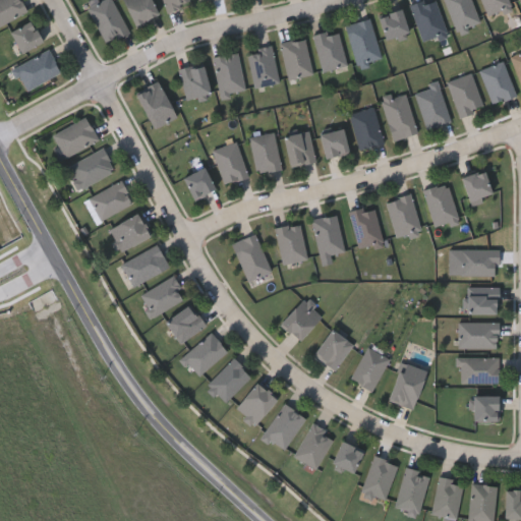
[(18,0),(25,13),(0,25),(0,0),(18,0)]
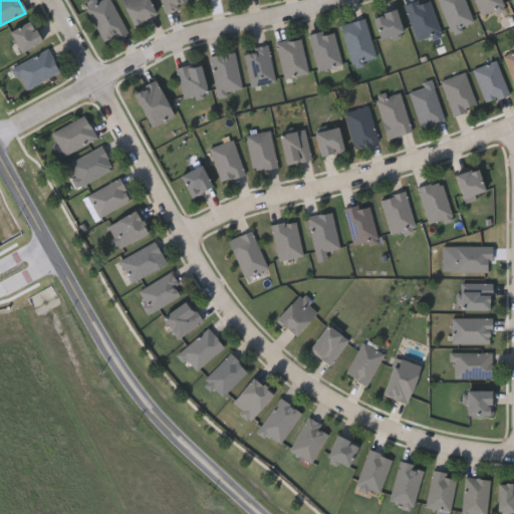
[(108,0),(125,32),(103,43),(85,8),(101,0),(108,0)]
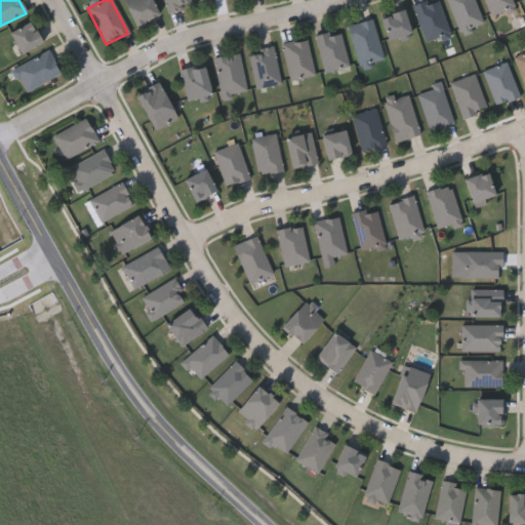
[(151,0),(158,17),(134,27),(122,0),(151,0)]
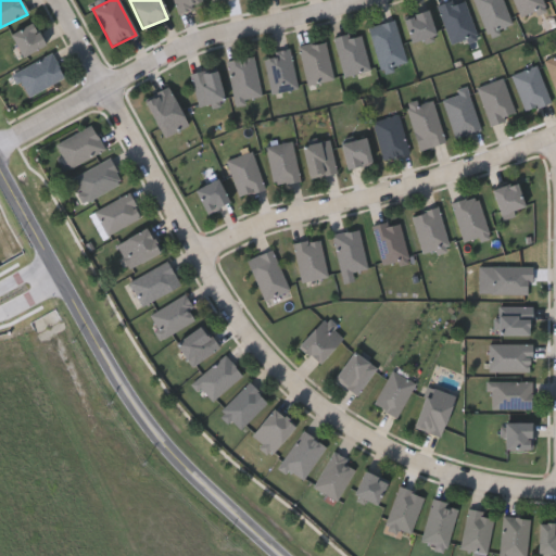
[(172,0),(200,0),(202,4),(177,13),(172,0)]
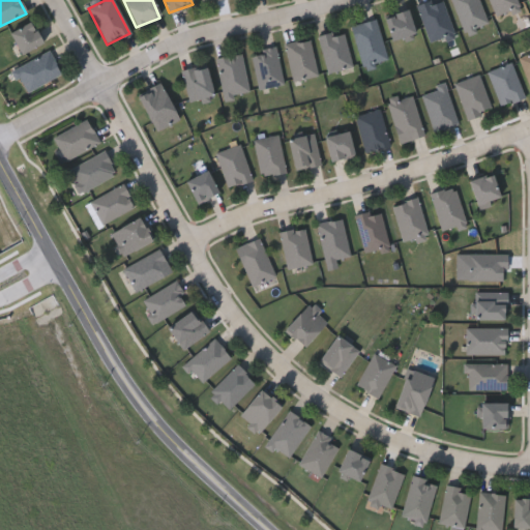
[(442,0),(451,36),(427,41),(417,4),(434,0),(442,0)]
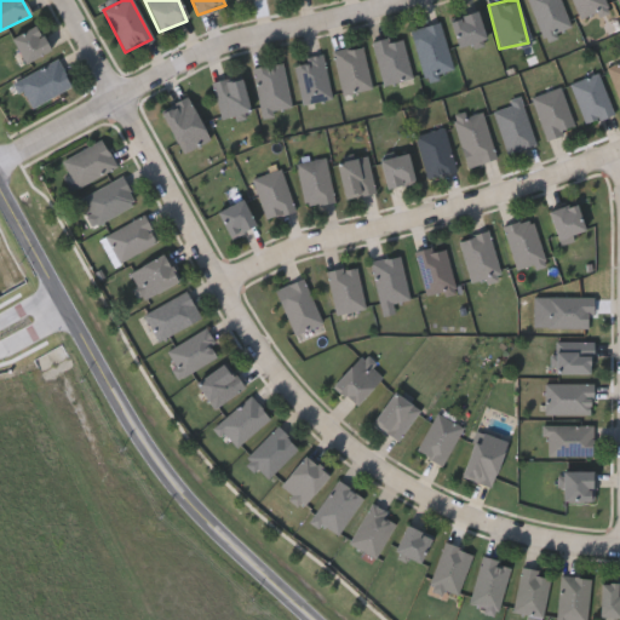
[(558,0),(570,28),(543,39),(527,0),(558,0)]
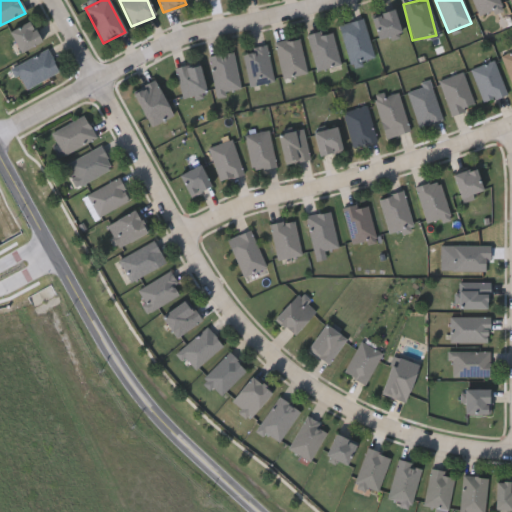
[(479,17),(471,0),(497,0),(501,8),(479,17)]
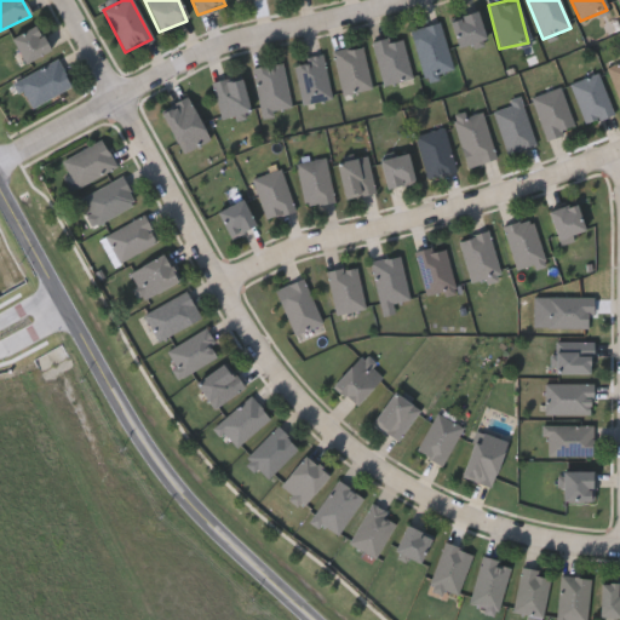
[(483,41),(457,49),(448,19),(476,12),(483,41)]
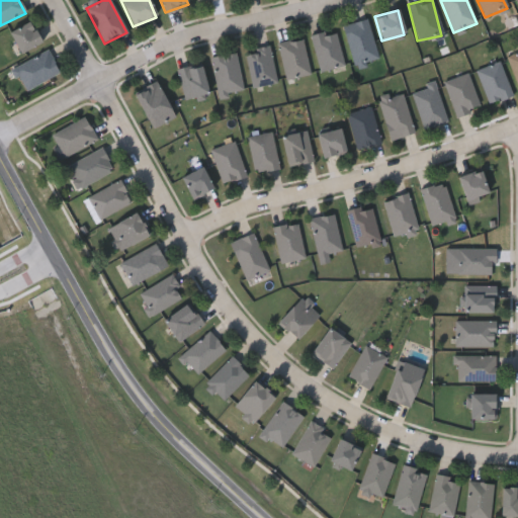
[(342,25),(366,19),(377,59),(353,65),(342,25)]
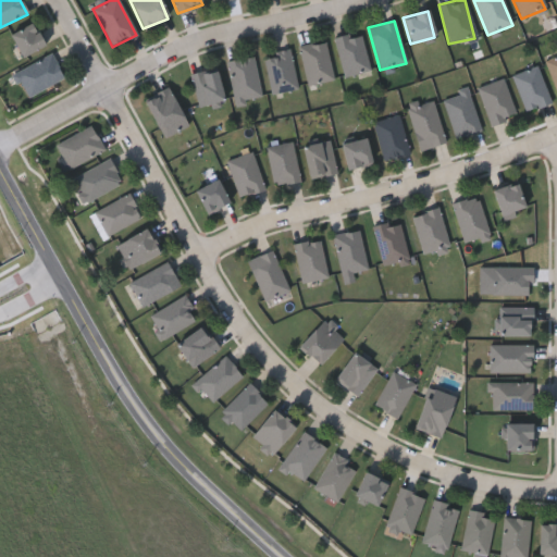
[(44,45),(22,58),(9,36),(31,23),(44,45)]
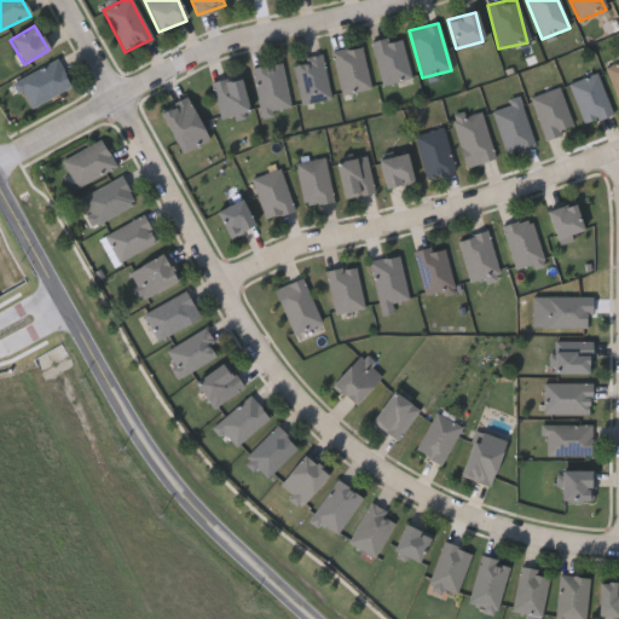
[(370,42),(400,35),(410,77),(380,85),(370,42)]
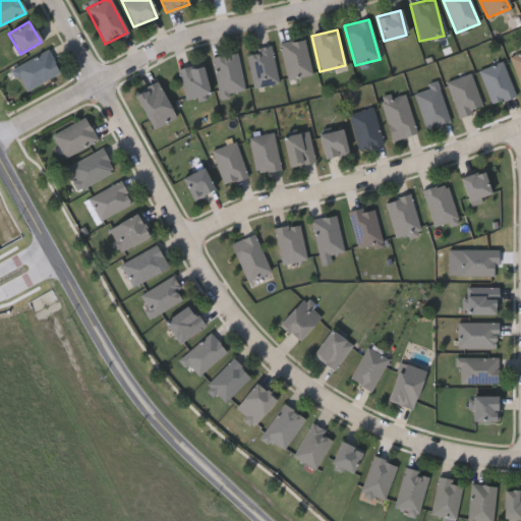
[(280,43),(305,39),(310,75),(285,78),(280,43)]
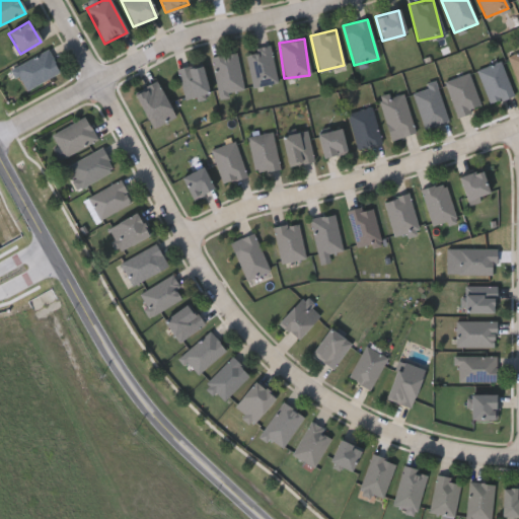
[(244,52),(269,47),(277,82),(252,87),(244,52)]
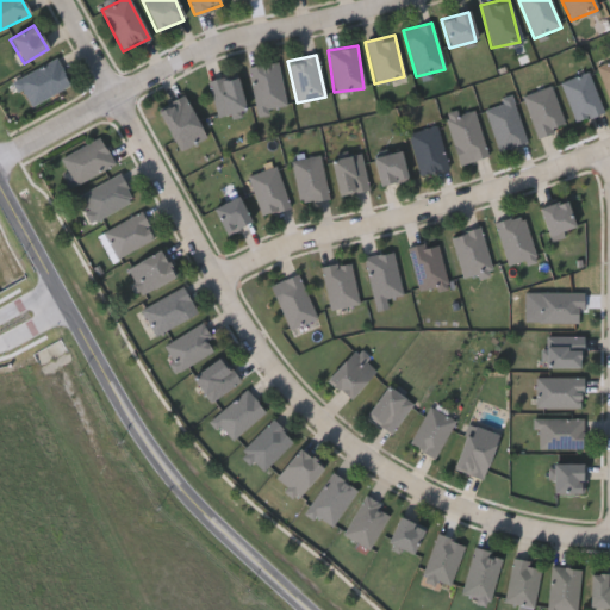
[(69,86),(27,107),(13,80),(55,58),(69,86)]
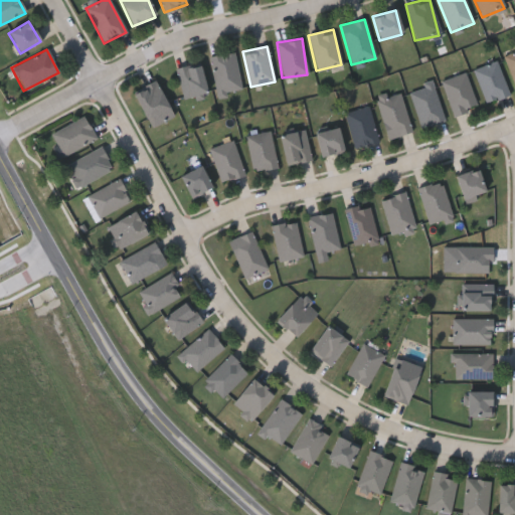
[(514,86),(503,56),(514,51),(514,86)]
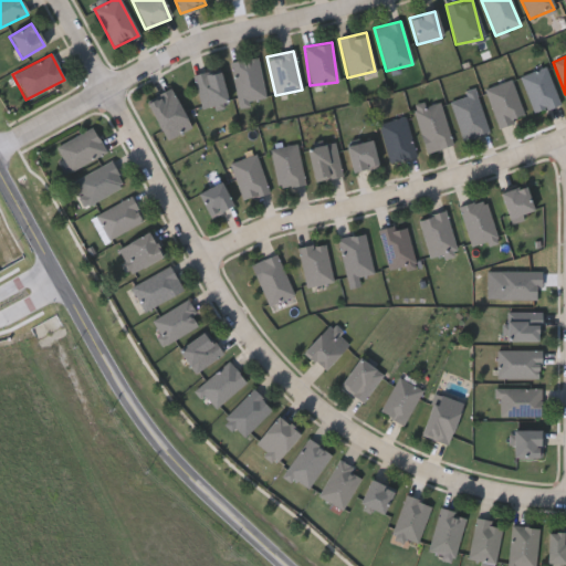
[(238,103),(231,62),(258,58),(264,98),(238,103)]
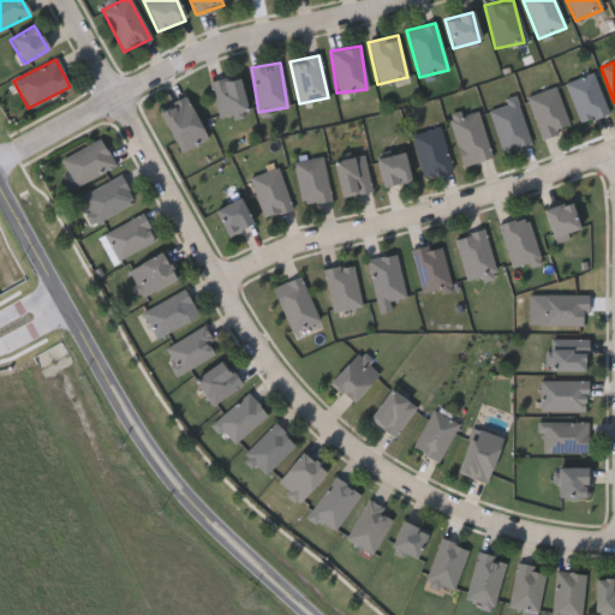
[(581,124),(563,84),(591,72),(608,112),(581,124)]
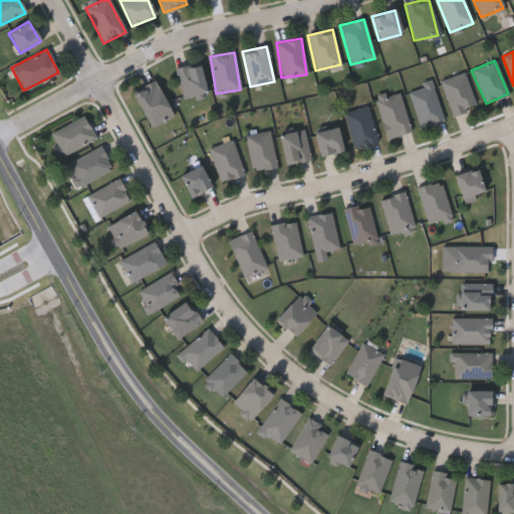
[(176,67),(199,63),(205,94),(182,99),(176,67)]
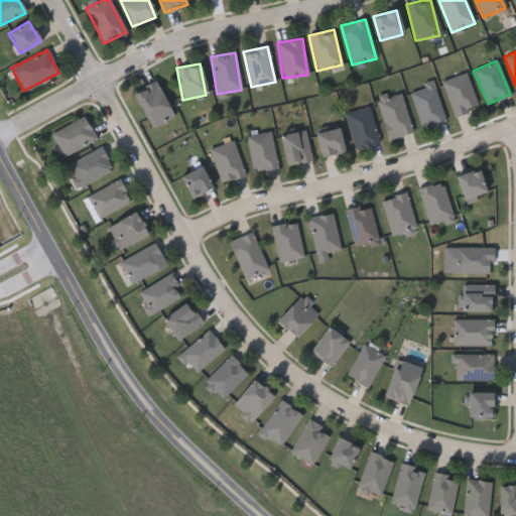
[(441,82),(465,73),(477,107),(454,116),(441,82)]
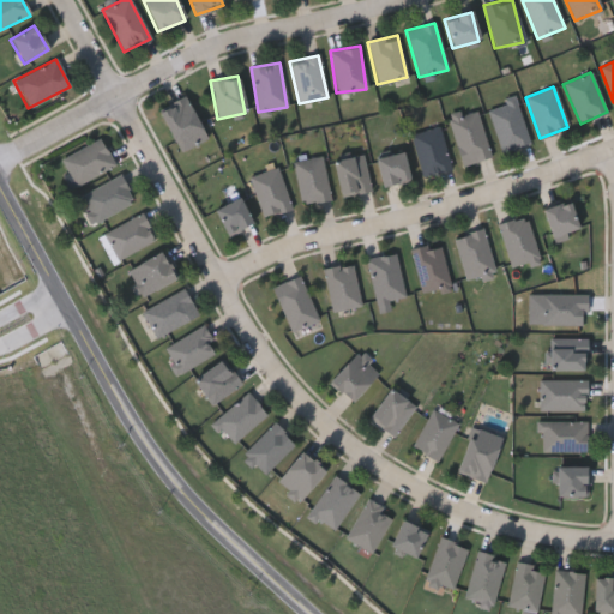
[(504,104),(501,98),(513,95),(529,144),(500,152),(487,110),(504,104)]
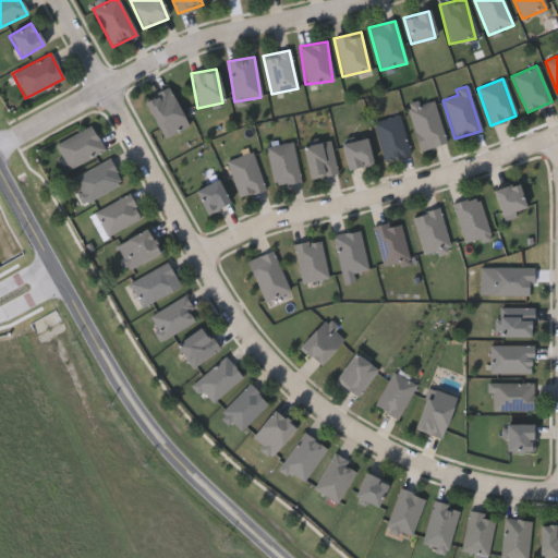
[(187,126),(164,140),(143,100),(167,87),(187,126)]
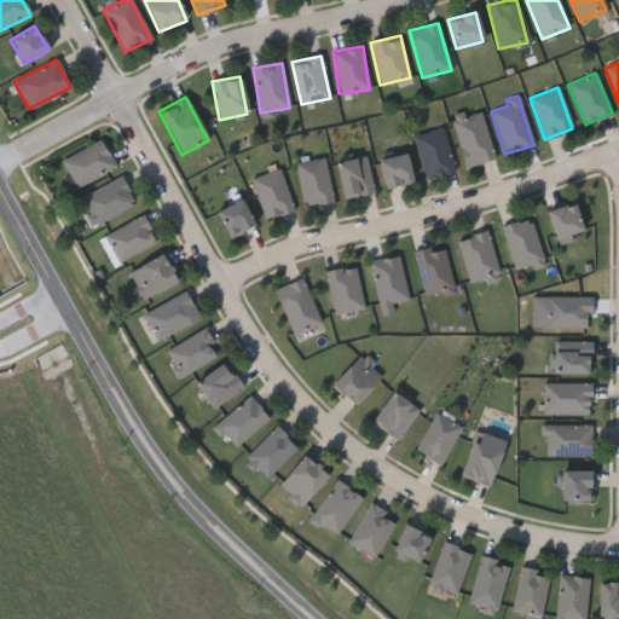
[(495,158),(466,167),(451,120),(479,111),(495,158)]
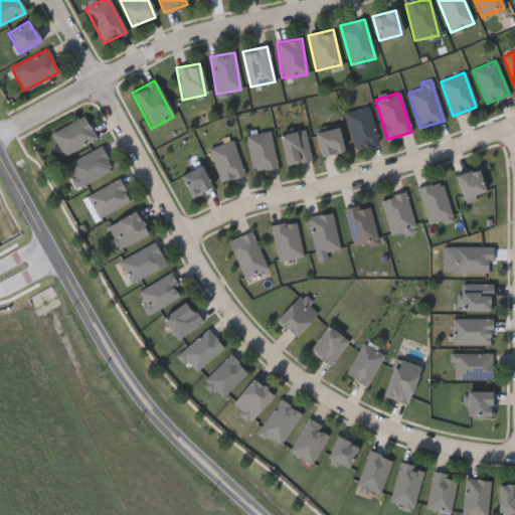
[(354,148),(344,114),(367,106),(378,141),(354,148)]
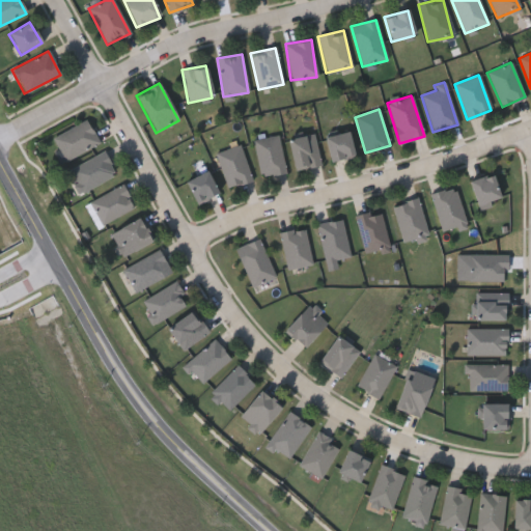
[(62,160),(52,135),(88,121),(98,146),(62,160)]
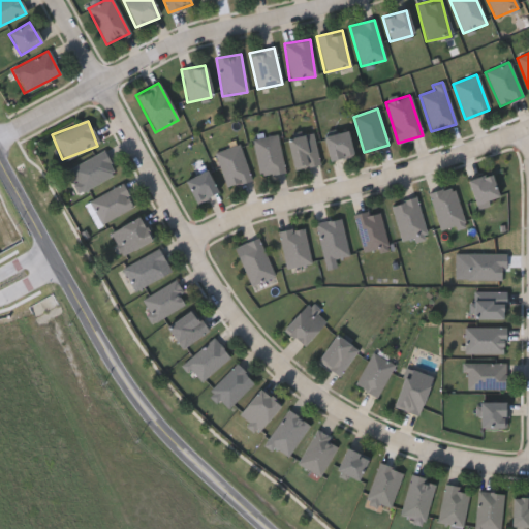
[(323,135),(347,131),(351,157),(328,161),(323,135)]
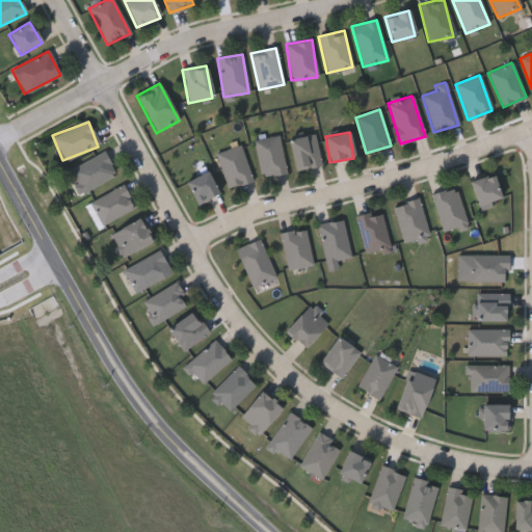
[(320,165),(293,170),(288,139),(315,134),(320,165)]
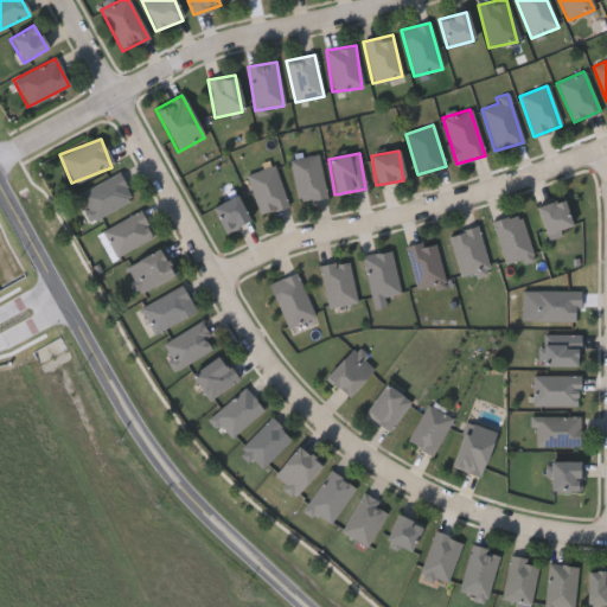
[(296,202),(289,159),(318,154),(326,197),(296,202)]
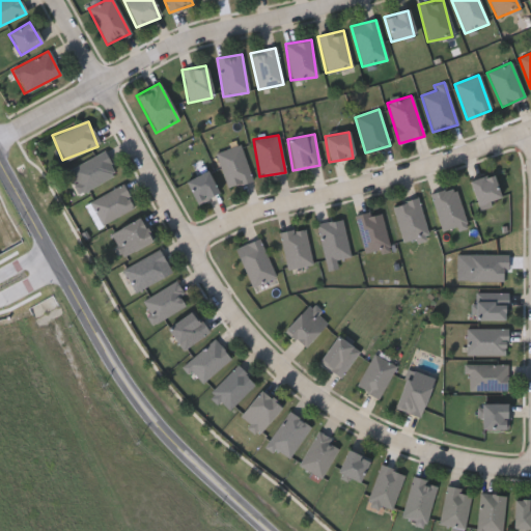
[(215,152),(240,144),(251,179),(227,188),(215,152)]
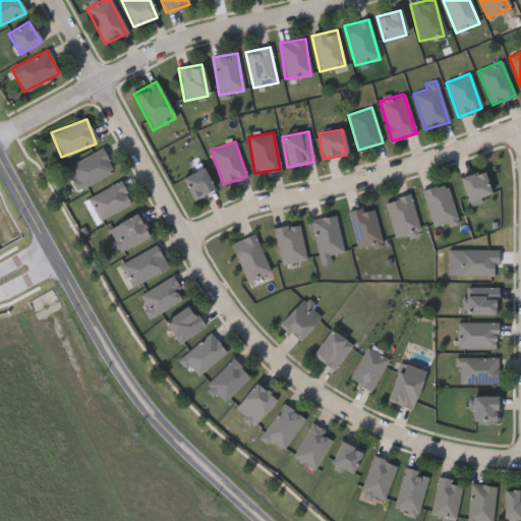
[(68,164),(104,151),(113,174),(77,187),(68,164)]
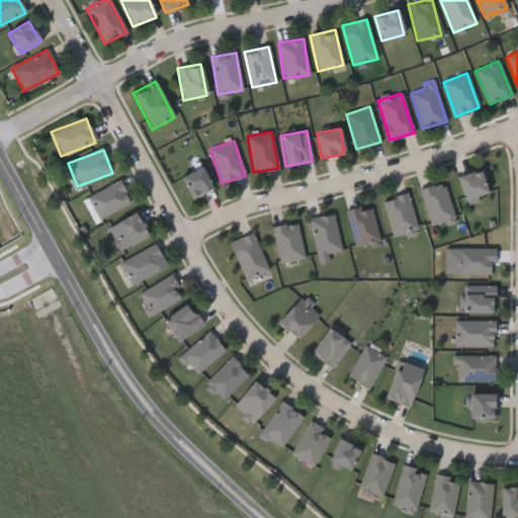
[(180,177),(200,167),(211,189),(191,199),(180,177)]
